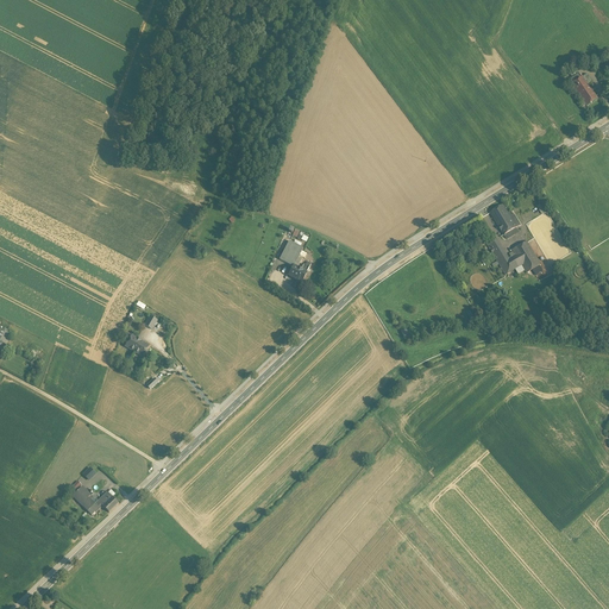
[(579,74),(570,81),(572,85),(583,77),(579,74)]
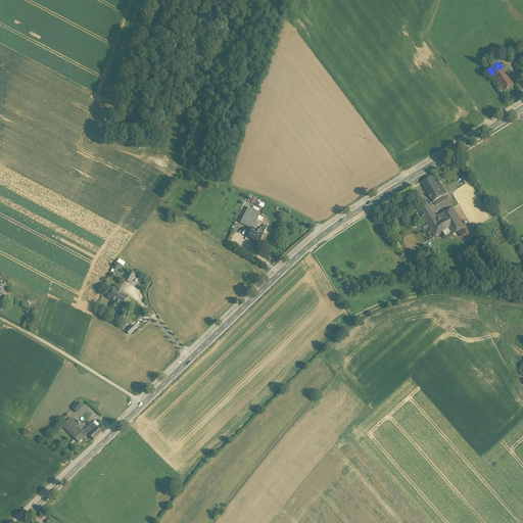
[(505,64),(501,67),(505,74),(510,70),(505,64)]
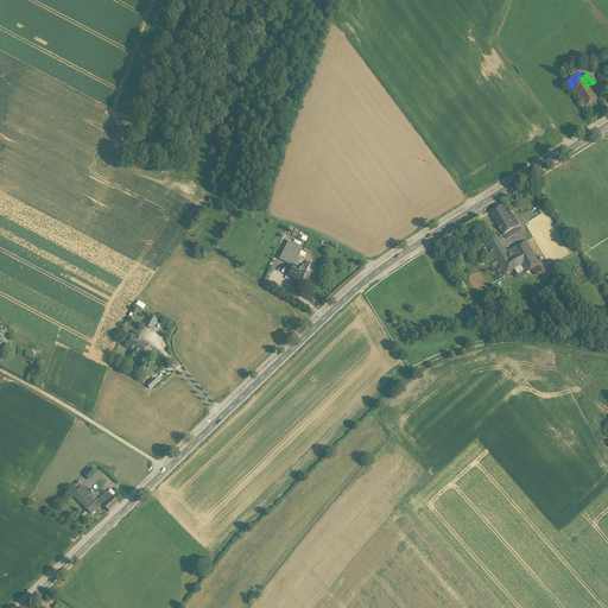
[(582,78),(582,77),(571,84),(587,106),(597,100),(587,86),(582,78)]
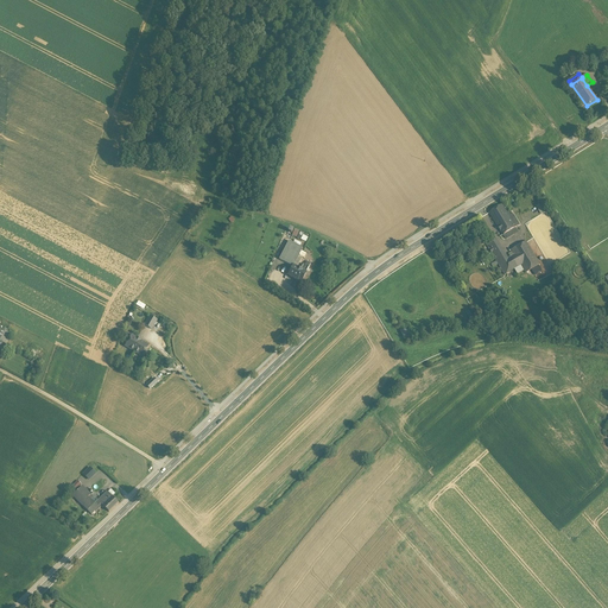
[(542,215),(546,213),(542,204),(537,208),(542,215)]
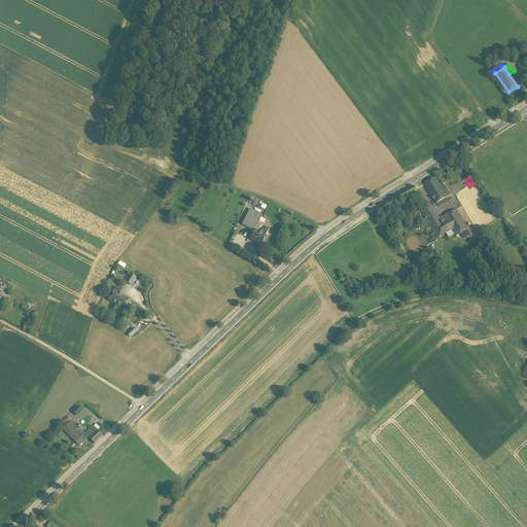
[(435,178),(425,185),(430,194),(441,187),(435,178)]
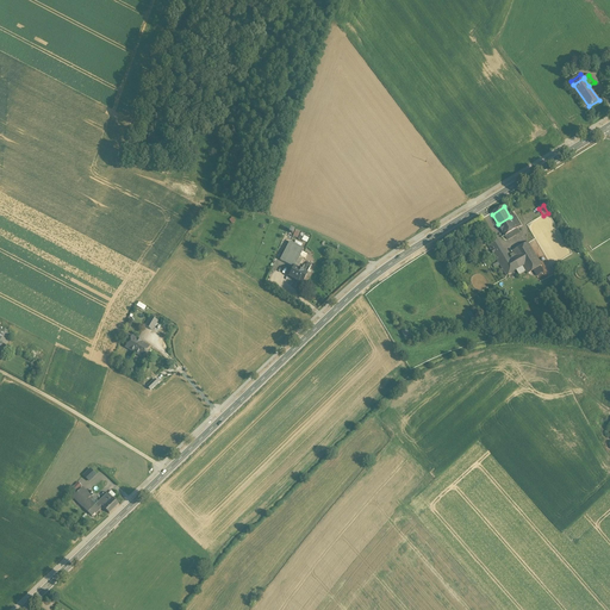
[(510,217),(498,224),(505,236),(517,229),(522,226),(514,215),(510,217)]
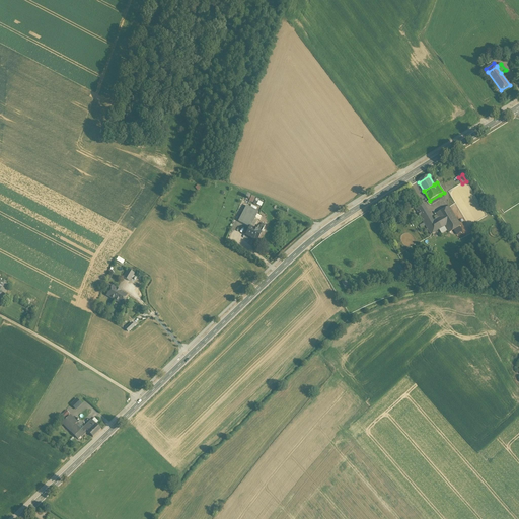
[(443,199),(440,195),(430,201),(432,205),(443,199)]
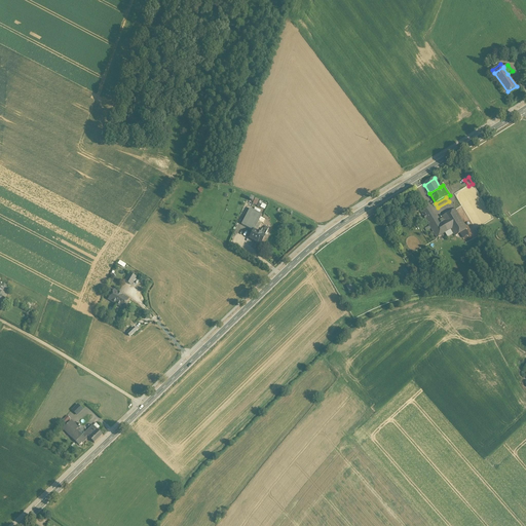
[(440,224),(429,208),(421,212),(437,238),(445,233),(450,230),(451,230),(446,221),(440,224)]
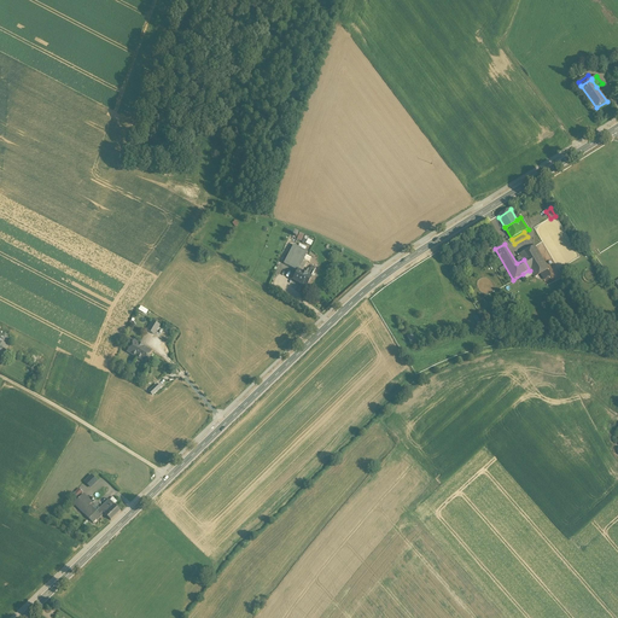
[(308,254),(293,245),(284,264),(298,272),(298,270),(304,260),(308,254)]
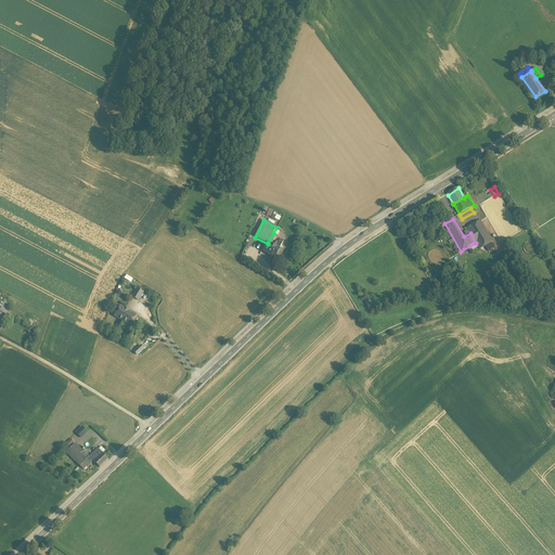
[(470,233),(476,243),(480,249),(486,246),(492,243),(493,242),(480,221),(467,229),(470,233)]
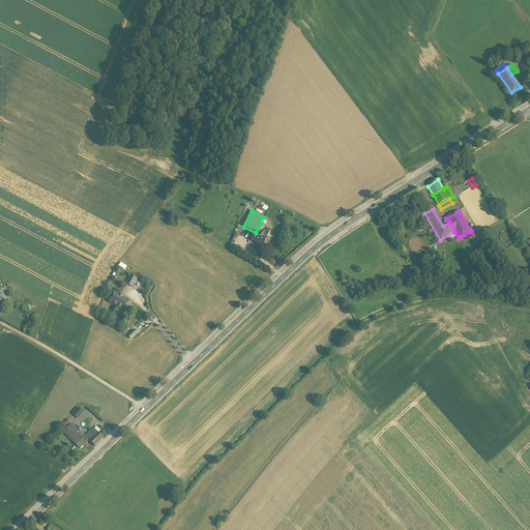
[(256,232),(256,233),(252,240),(263,246),(267,238),(262,235),(256,232)]
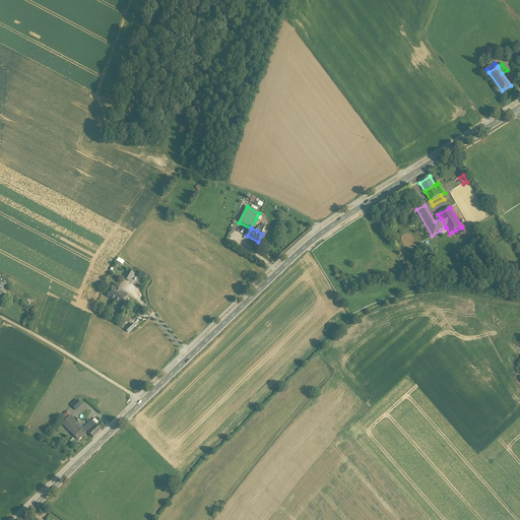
[(134,274),(129,270),(124,278),(130,281),(134,274)]
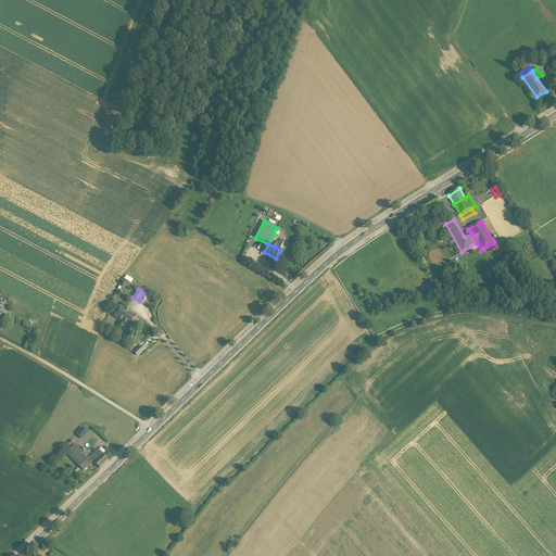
[(10,306),(0,301),(0,314),(5,316),(10,306)]
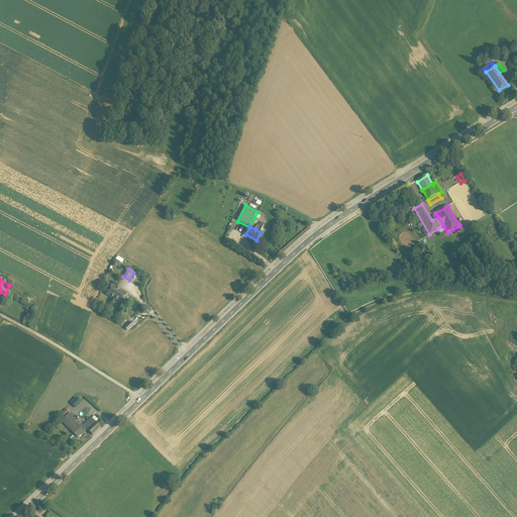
[(127,294),(112,285),(106,295),(121,304),(127,294)]
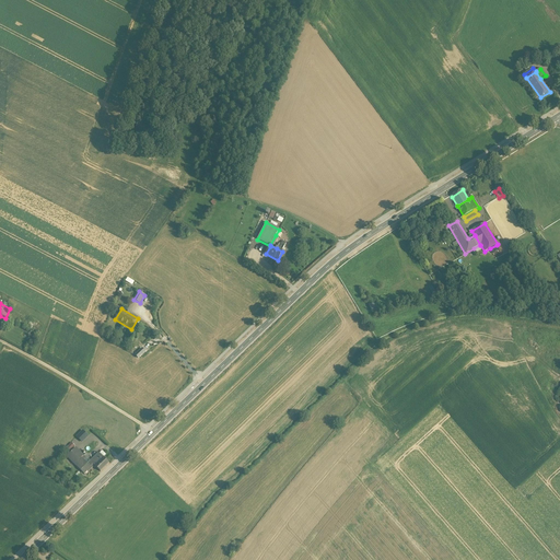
[(83,431),(78,436),(82,442),(88,436),(83,431)]
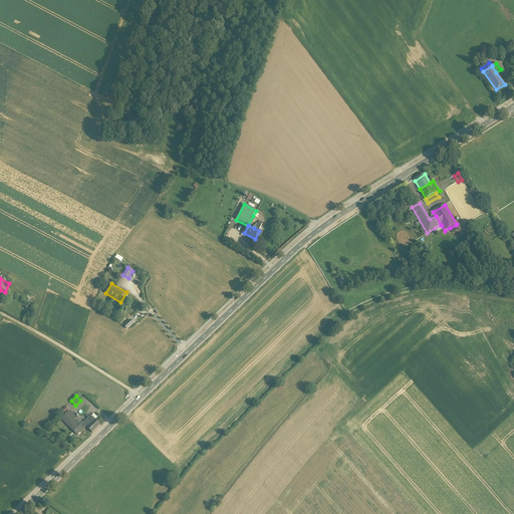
[(69,412),(62,419),(65,422),(69,419),(72,416),(69,412)]
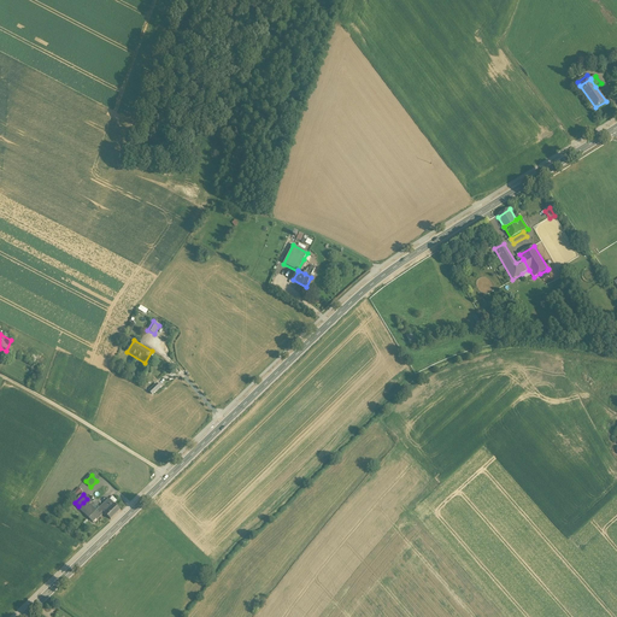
[(87,499),(83,503),(78,506),(78,507),(81,511),(82,510),(86,513),(92,507),(89,505),(92,503),(87,499)]
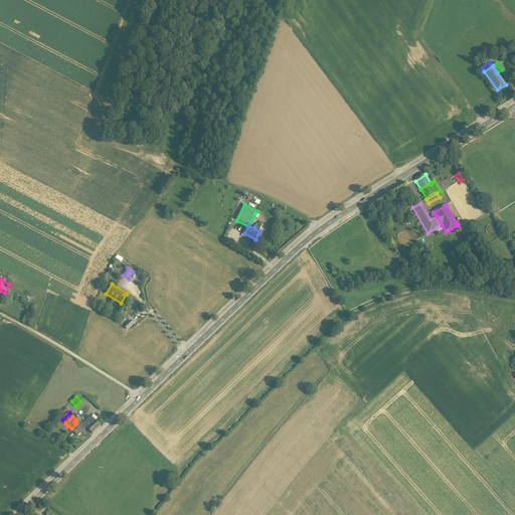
[(101,426),(91,416),(80,426),(77,423),(76,423),(71,428),(70,430),(77,437),(80,433),(81,434),(87,428),(93,435),(101,426)]
